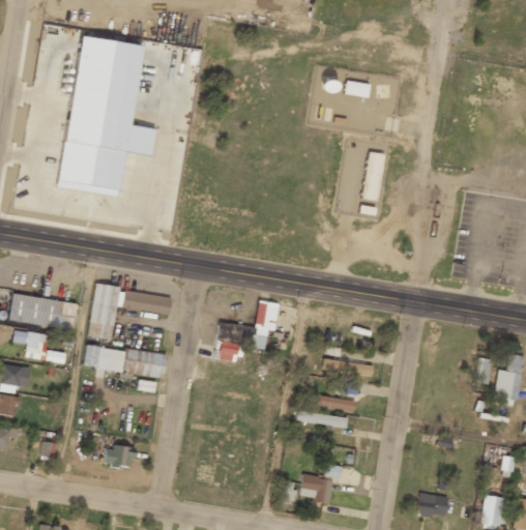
[(379,201),(383,153),(369,152),(362,199),(379,201)]
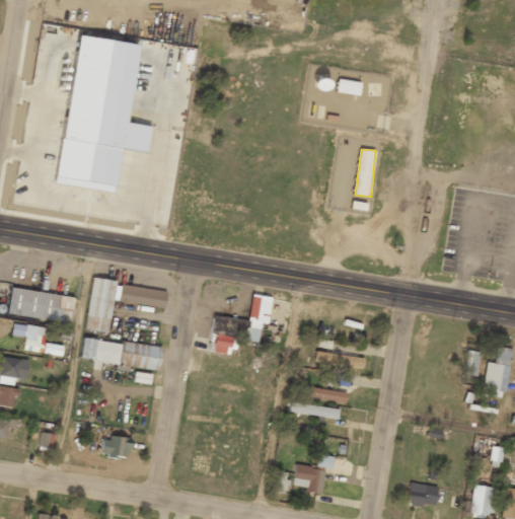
[(87,329),(111,332),(115,302),(166,309),(168,291),(118,284),(118,281),(94,278),(87,329)]
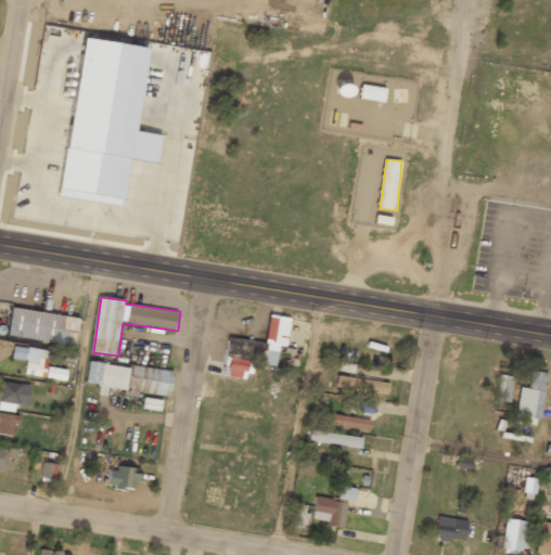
[(77,345),(80,317),(14,308),(10,336),(77,345)]
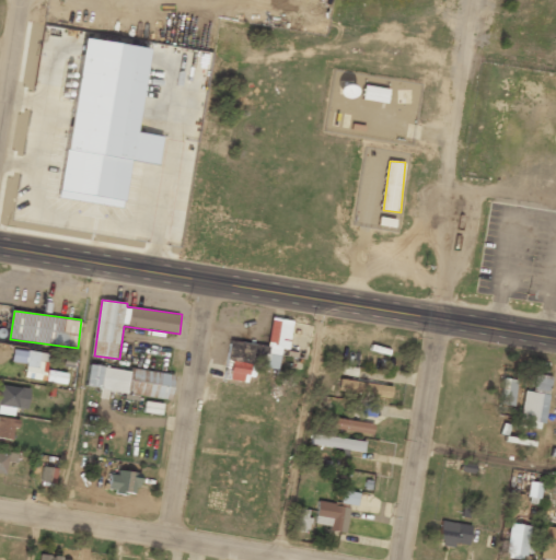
[(232,340),(227,378),(254,383),(257,365),(281,369),(284,349),(291,350),(296,321),(274,317),(270,346),(232,340)]
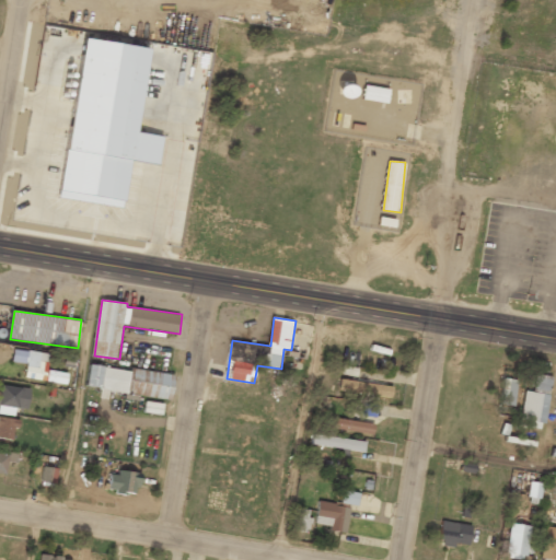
[(26,377),(68,384),(70,373),(49,370),(51,353),(16,348),(14,361),(29,363),(26,377)]
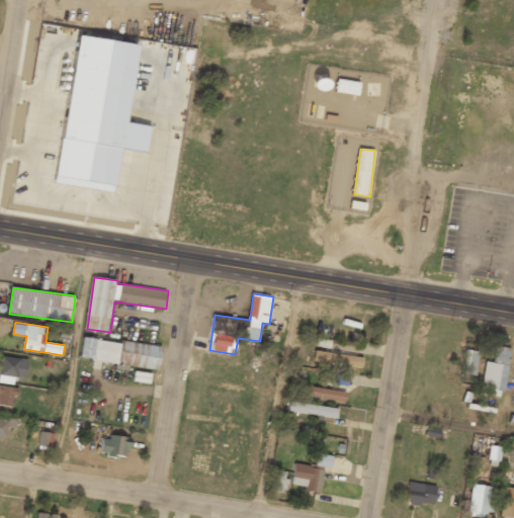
[(82,358),(160,367),(162,347),(84,337),(82,358)]
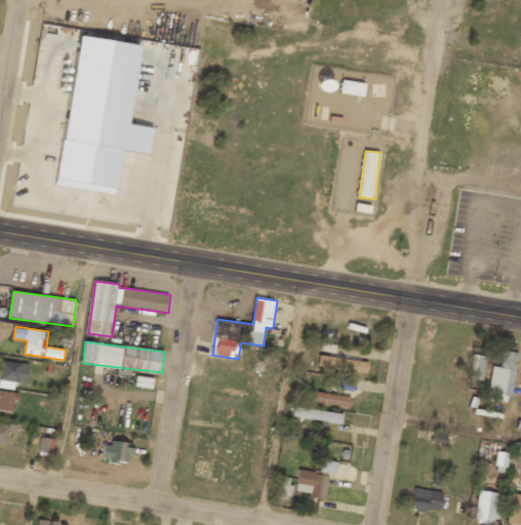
[(494,366),(489,393),(501,395),(499,401),(511,402),(519,353),(505,351),(502,367),(494,366)]
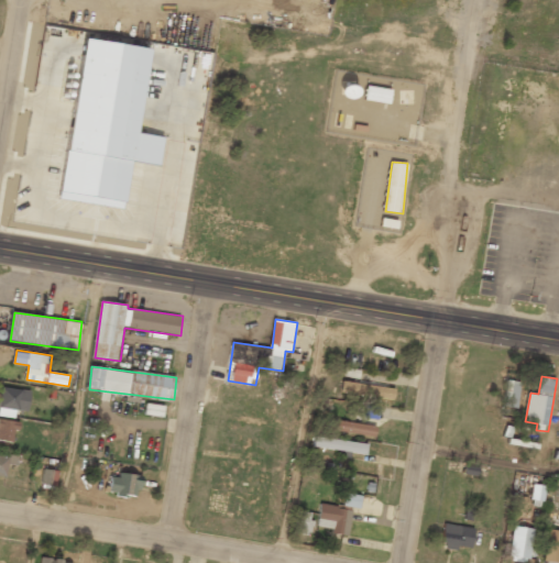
[(519,408),(523,382),(508,379),(506,406),(519,408)]
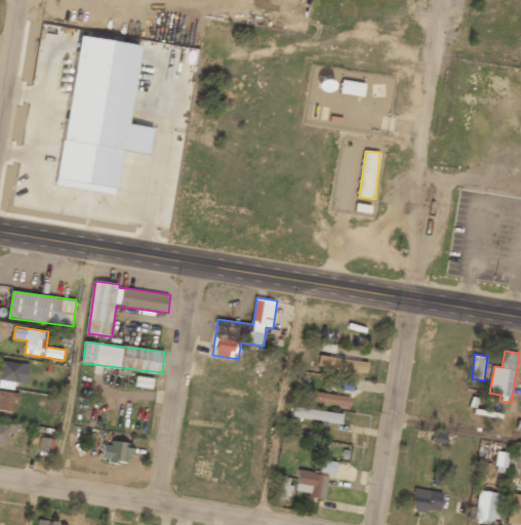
[(319,365),(368,373),(370,363),(321,355),(319,365)]
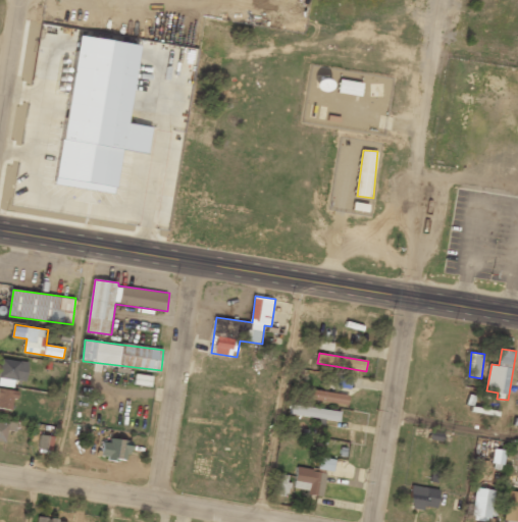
[(18,392),(0,387),(0,407),(15,411),(18,392)]
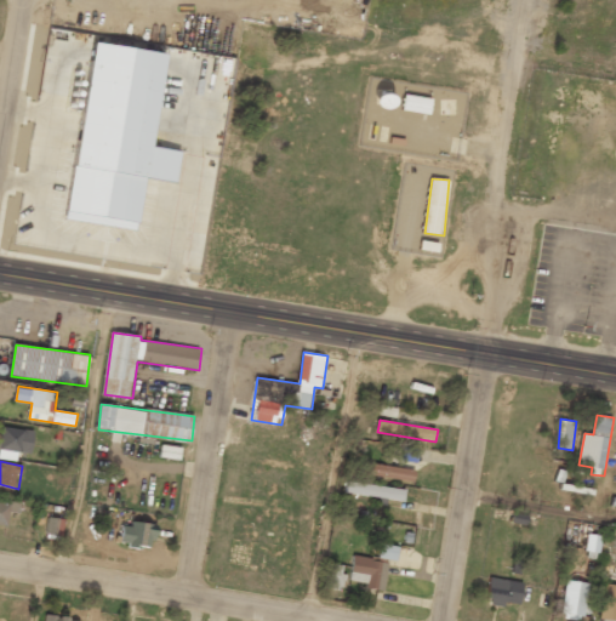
[(417,468),(368,463),(366,477),(416,480),(417,468)]
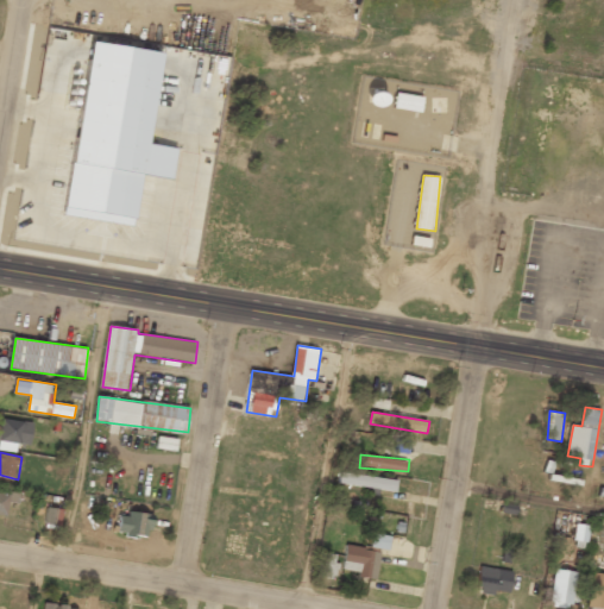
[(400,479),(343,473),(341,484),(398,490),(400,479)]
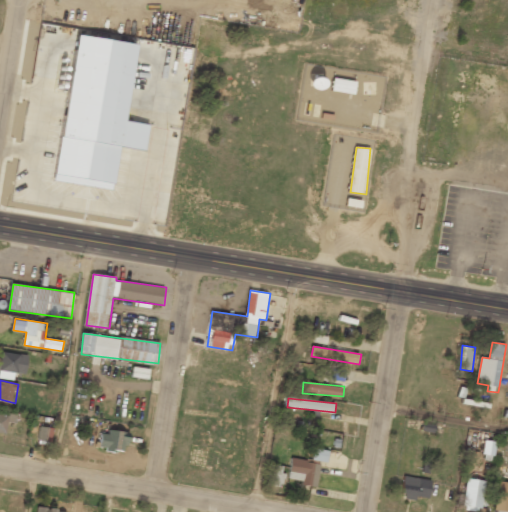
[(17,423),(18,416),(0,413),(0,432),(8,434),(10,422),(17,423)]
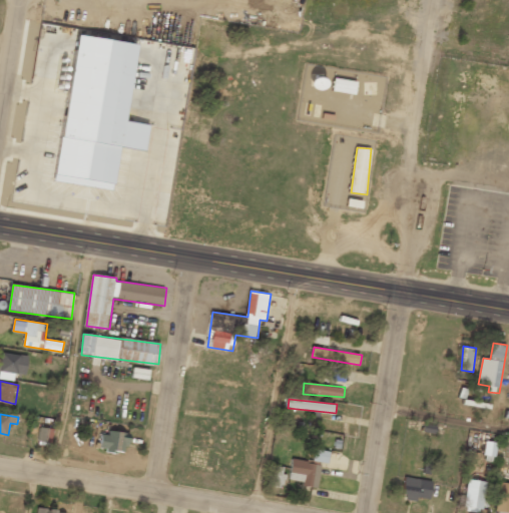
[(53,443),(55,429),(41,427),(40,441),(53,443)]
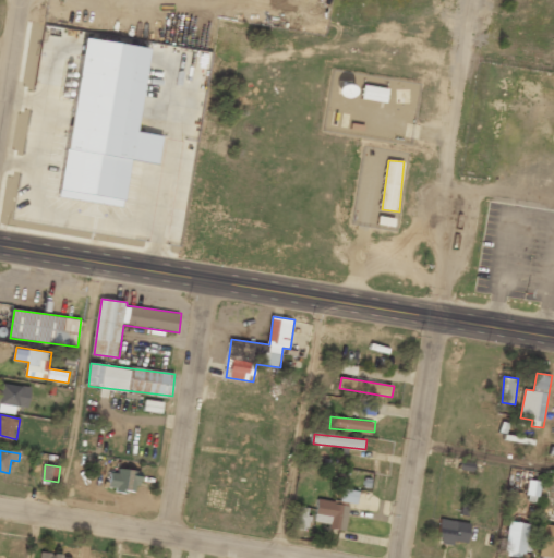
[(109,488),(139,494),(142,473),(112,469),(109,488)]
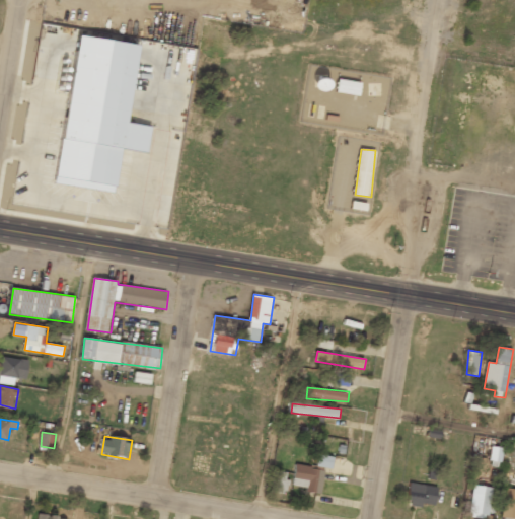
[(491,466),(502,467),(504,447),(493,446),(491,466)]
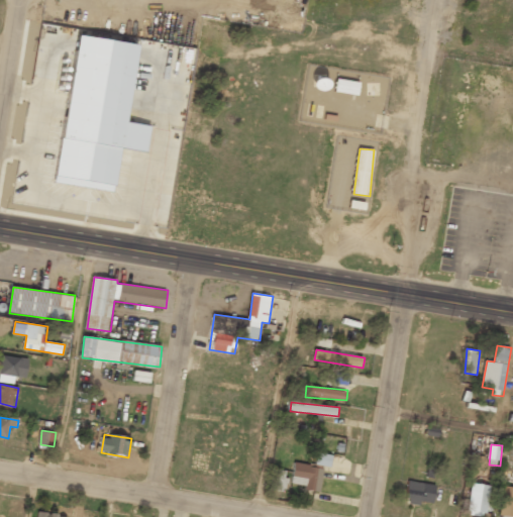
[(317,464),(331,467),(333,455),(319,452),(317,464)]
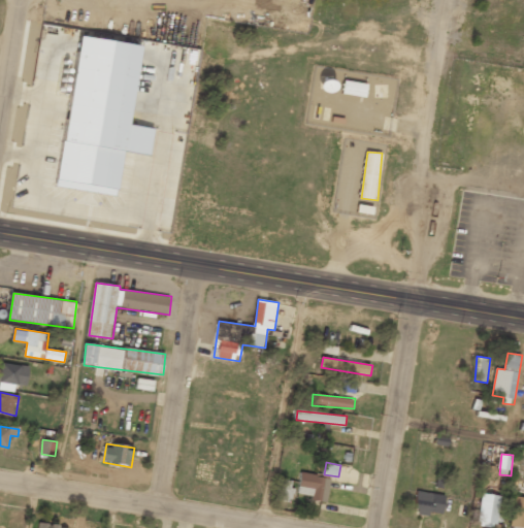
[(328,502),(333,477),(302,472),(299,493),(315,496),(314,500),(328,502)]
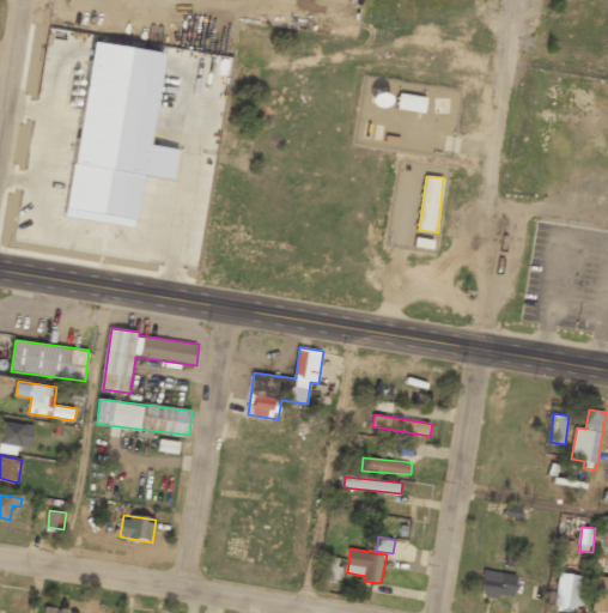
[(515,599),(518,575),(487,570),(484,594),(515,599)]
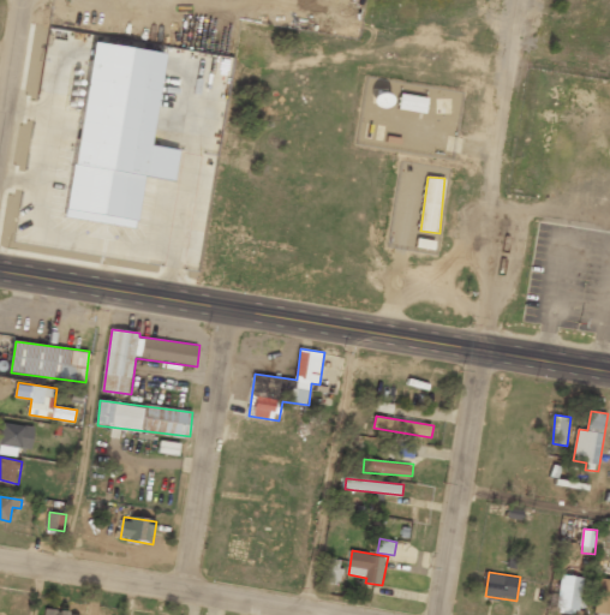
[(584,577),(562,575),(558,613),(580,614),(584,577)]
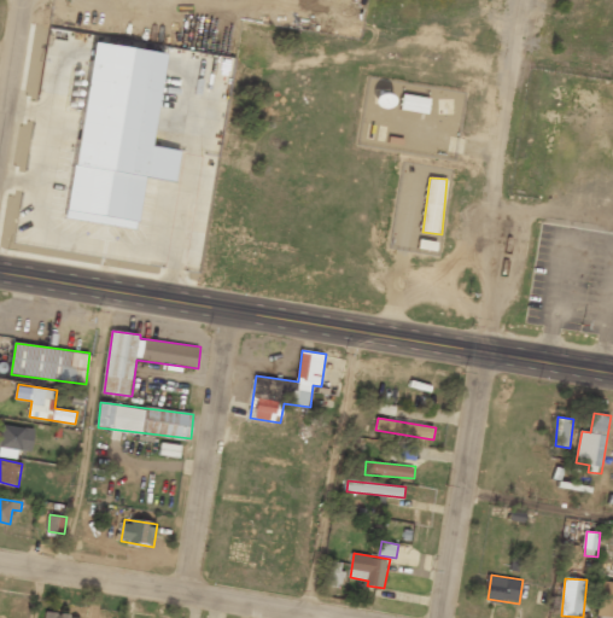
[(612,582),(602,582),(601,617),(612,617),(612,582)]
